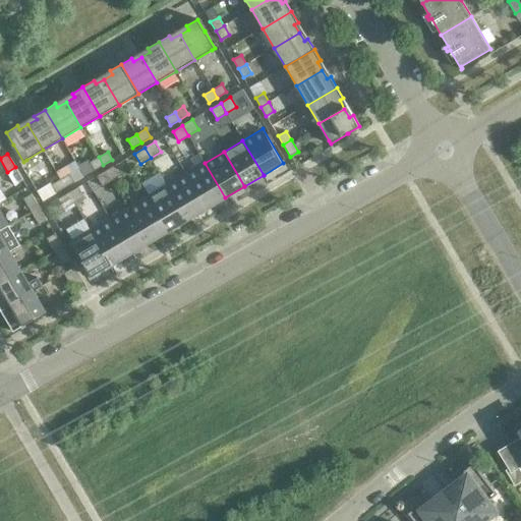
[(103,165),(99,157),(90,162),(95,170),(103,165)]
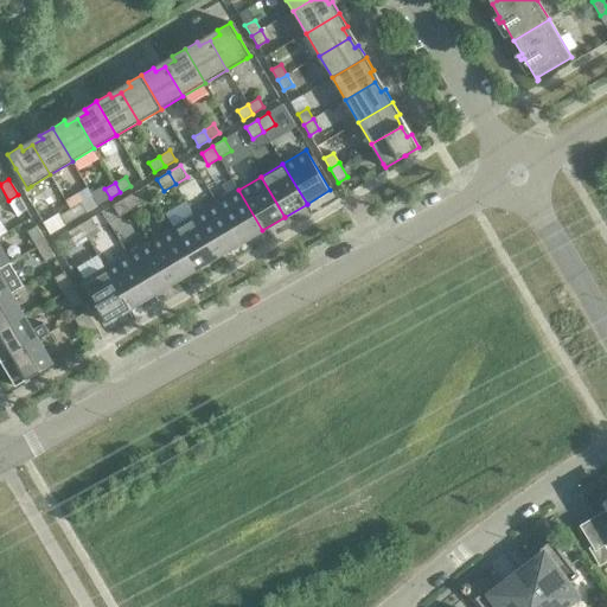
[(262,230),(238,190),(217,203),(241,243),(262,230)]
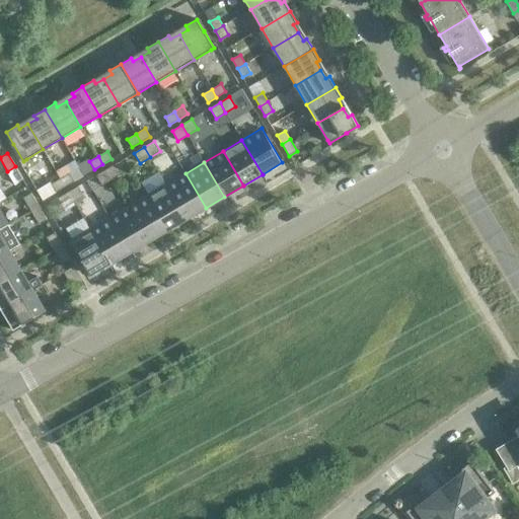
[(122,173),(116,164),(105,169),(112,179),(122,173)]
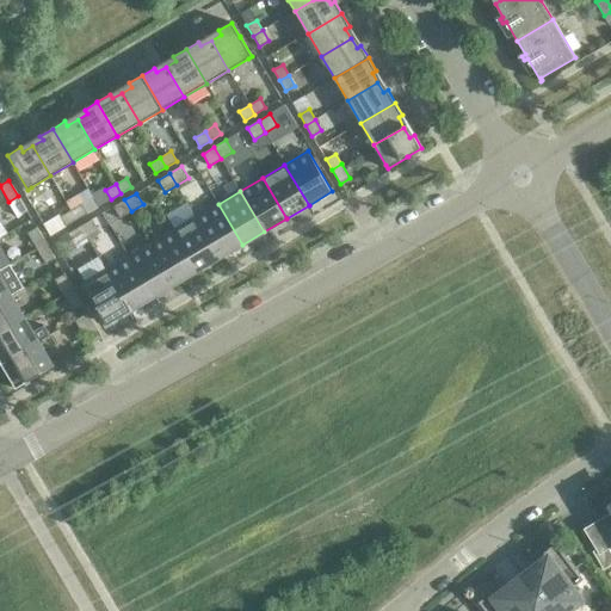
[(28,211),(18,196),(8,202),(18,217),(28,211)]
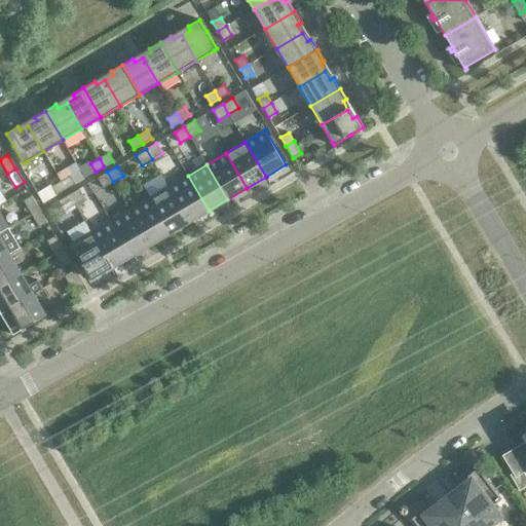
[(113,182),(107,172),(98,178),(104,188),(113,182)]
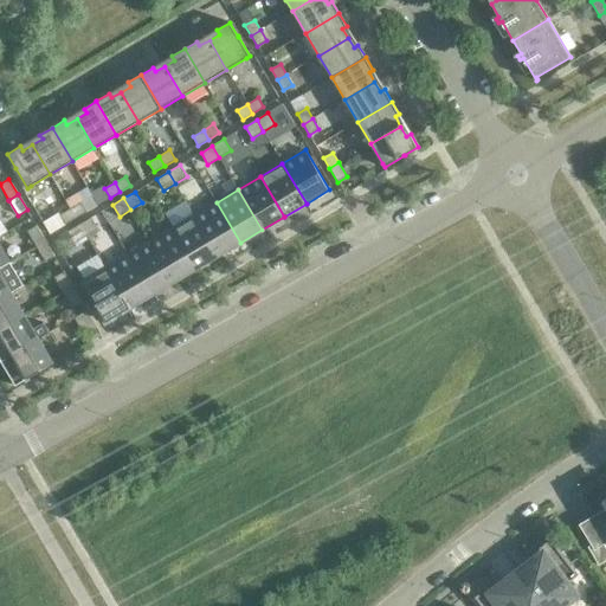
[(81,202),(71,208),(76,218),(86,212),(81,202)]
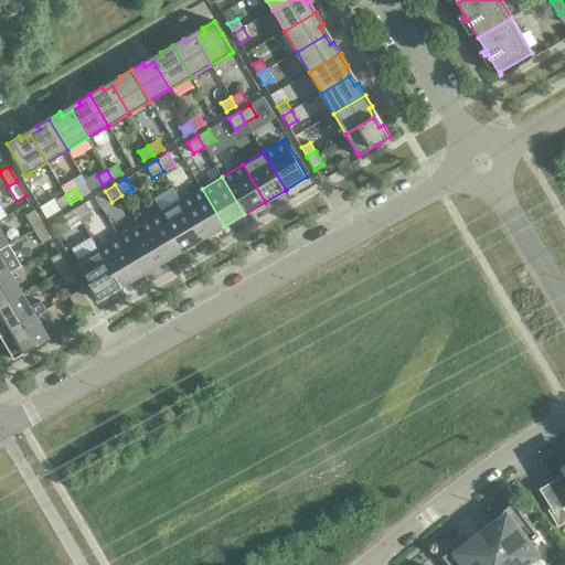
[(224,226),(202,189),(181,201),(203,238),(224,226)]
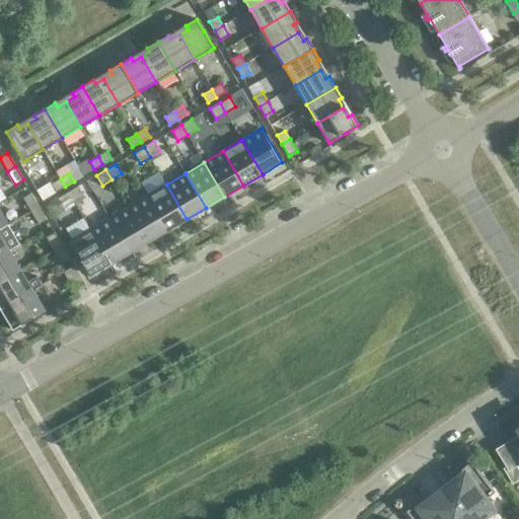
[(65,187),(61,178),(52,183),(56,192),(65,187)]
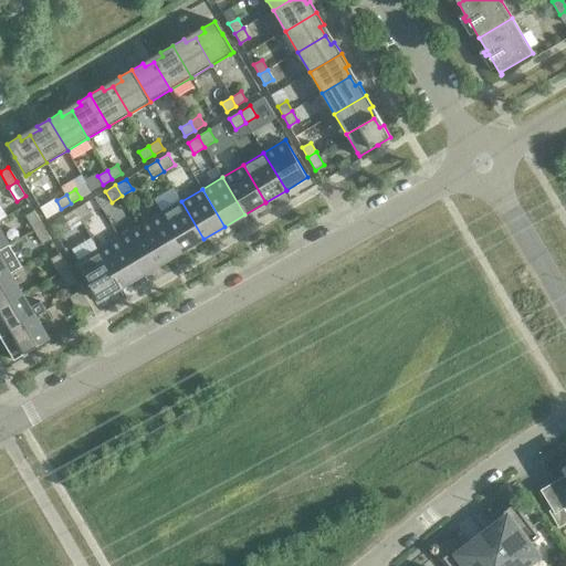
[(203,239),(181,201),(160,213),(182,251),(203,239)]
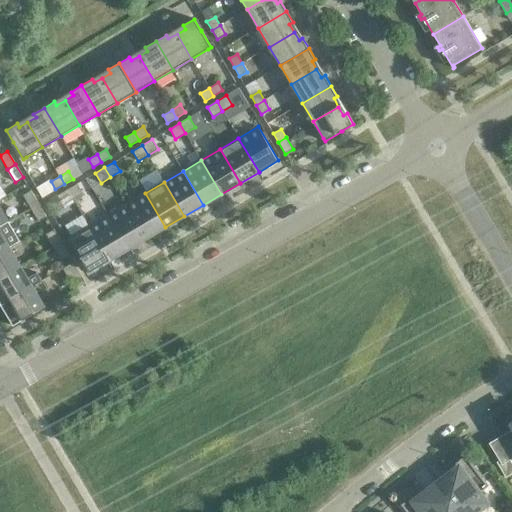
[(83,193),(77,184),(67,189),(73,199),(83,193)]
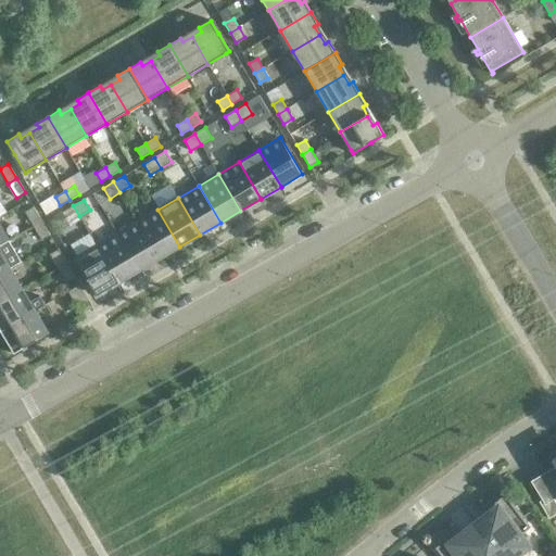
[(79,216),(73,205),(63,212),(68,223),(79,216)]
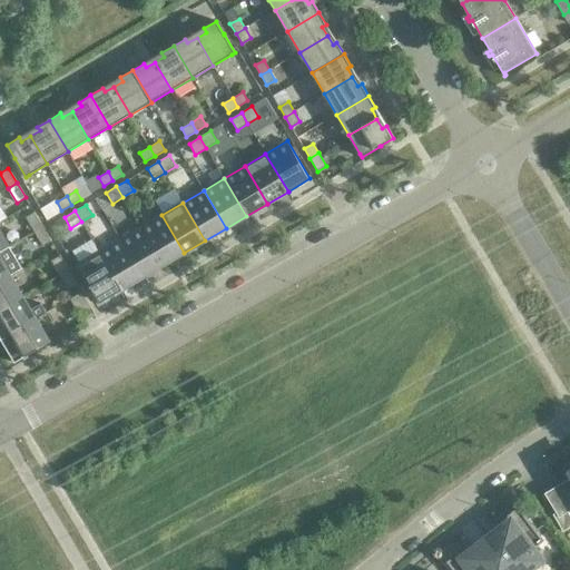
[(42,226),(35,212),(26,217),(35,232),(42,226)]
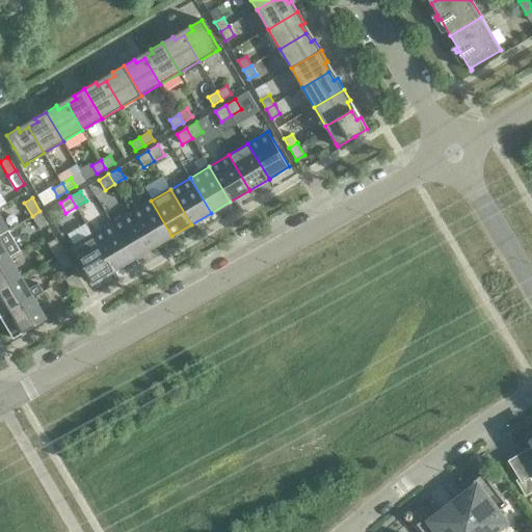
[(171,236),(151,201),(131,212),(153,247),(171,236)]
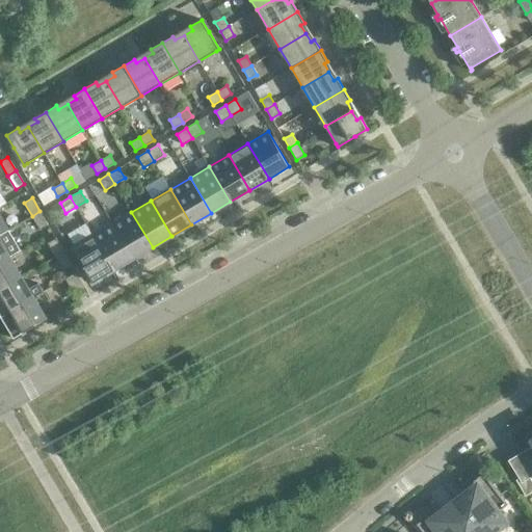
[(48,225),(40,211),(32,216),(40,230),(48,225)]
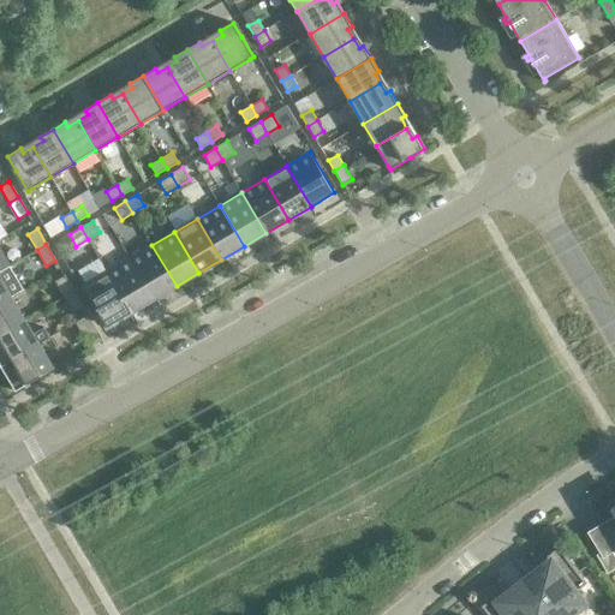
[(177,286),(151,245),(130,258),(154,299),(177,286)]
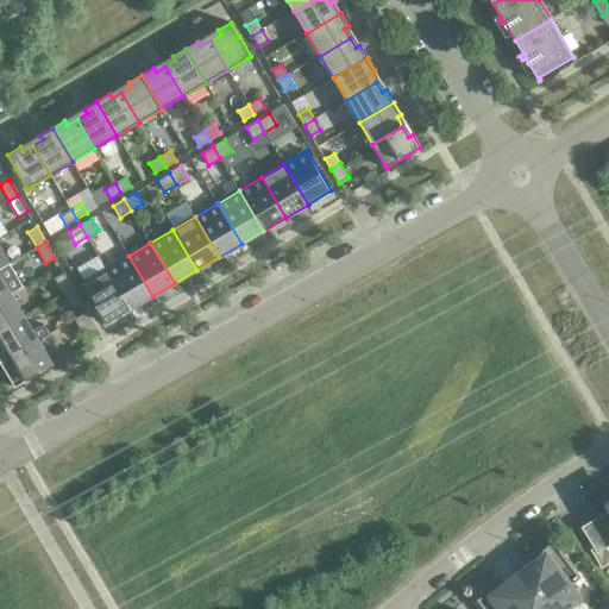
[(152,296),(129,256),(106,269),(130,309),(152,296)]
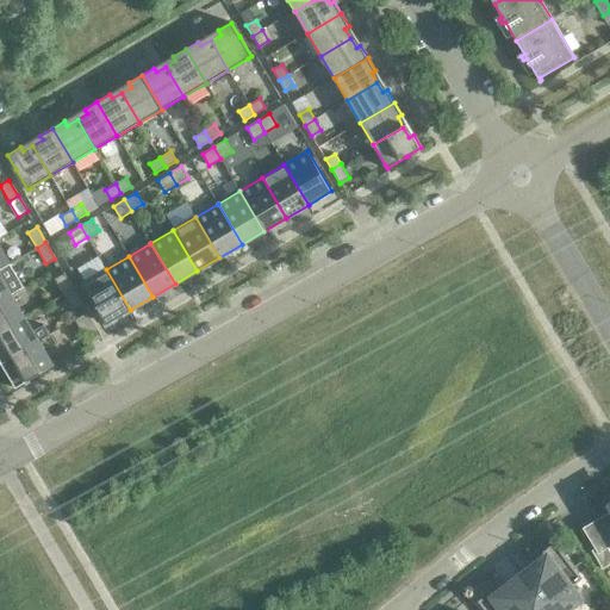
[(10,265),(0,269),(0,300),(11,294),(24,287),(10,265)]
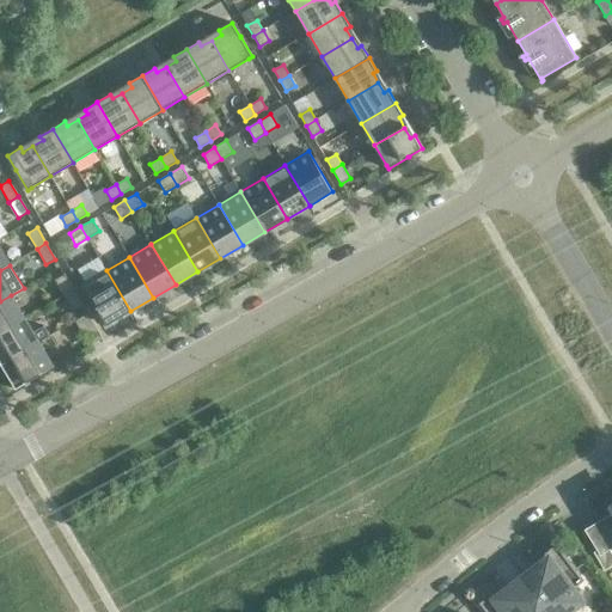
[(130,311),(106,270),(84,285),(108,325),(130,311)]
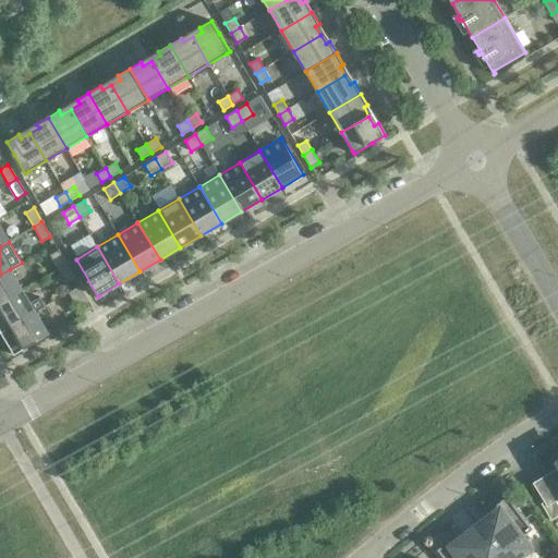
[(68,265),(59,251),(50,255),(59,269),(68,265)]
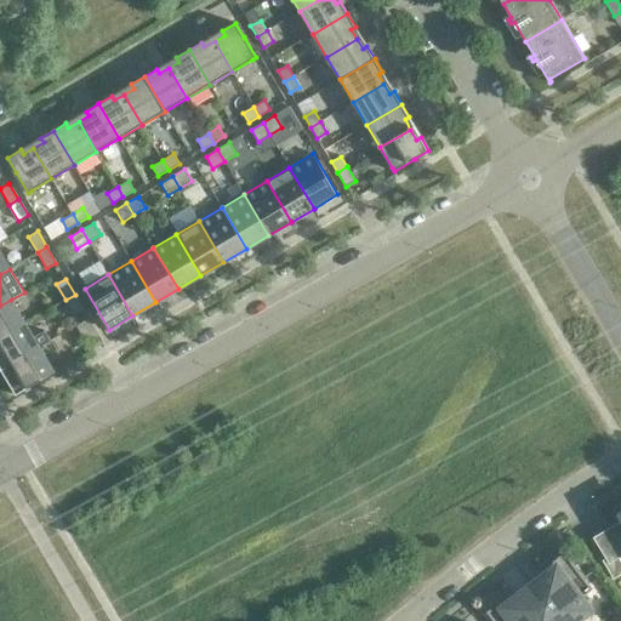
[(84,311),(75,295),(66,300),(75,315),(84,311)]
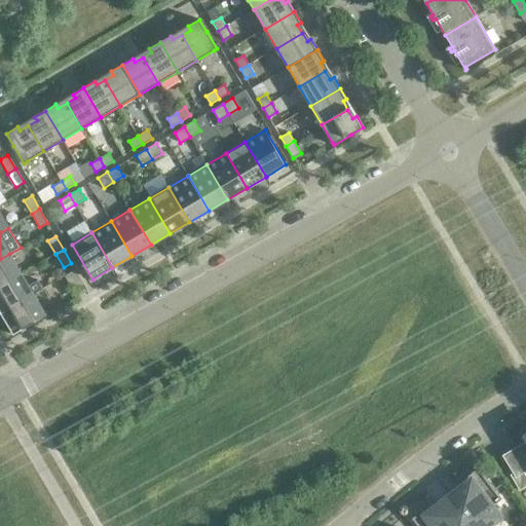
[(0,287),(22,274),(9,254),(0,259),(0,287)]
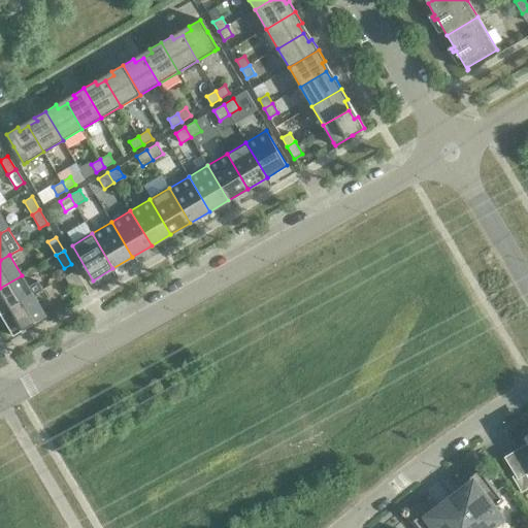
[(33,296),(22,275),(0,288),(0,306),(1,306),(5,312),(33,296)]
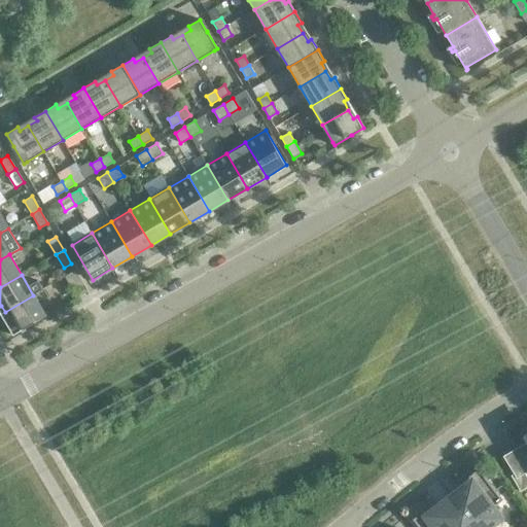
[(46,316),(33,295),(5,312),(8,318),(5,320),(13,336),(46,316)]
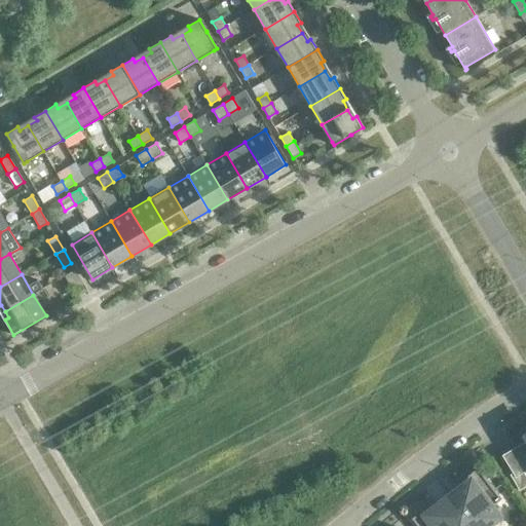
[(525,441),(515,448),(525,466),(525,441)]
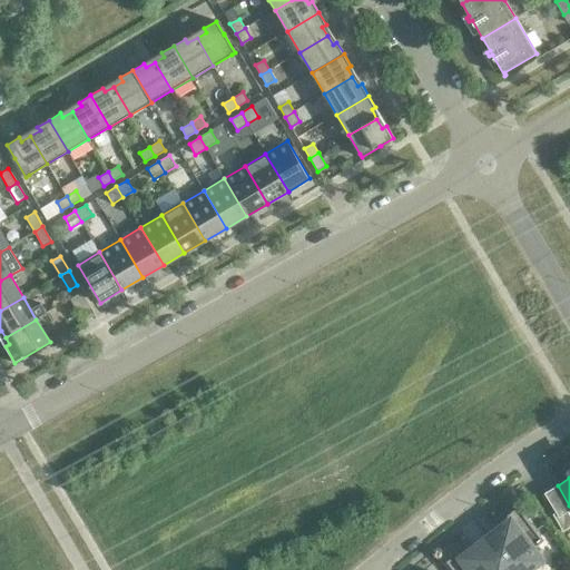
[(524,508),(532,519),(540,513),(532,502),(524,508)]
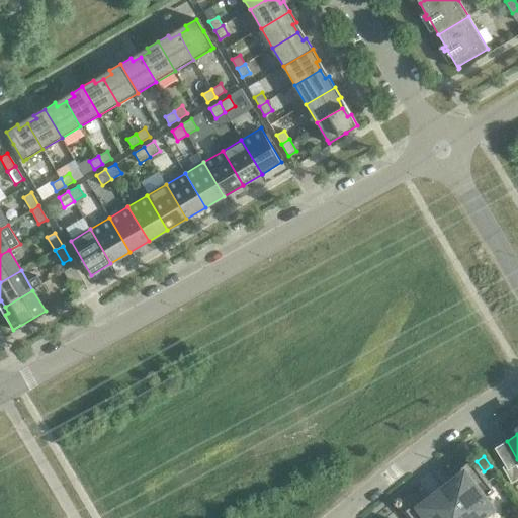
[(451,483),(442,490),(462,517),(479,517),(492,508),(485,499),(494,492),(470,460),(448,479),(451,483)]
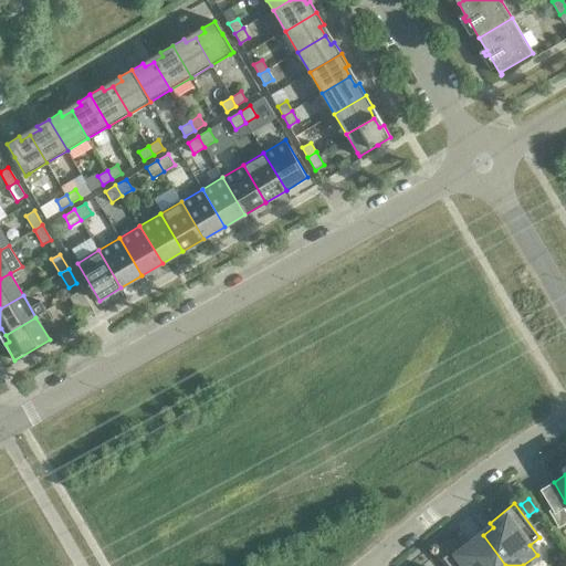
[(565,512),(561,504),(553,509),(549,511),(559,527),(565,523),(565,512)]
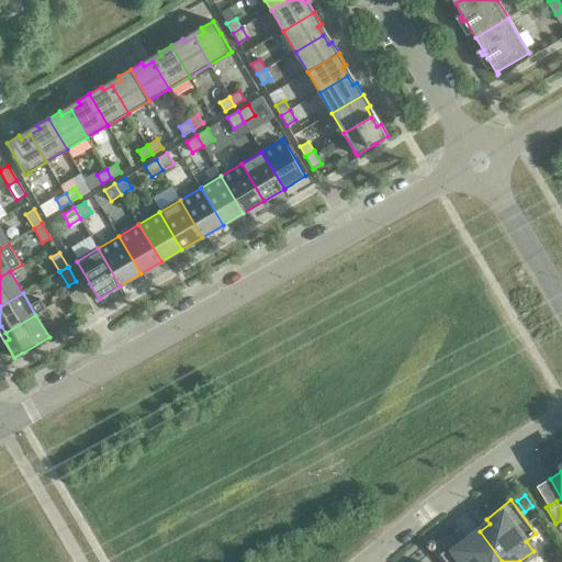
[(502,561),(480,531),(470,539),(465,535),(440,553),(447,561),(502,561)]
